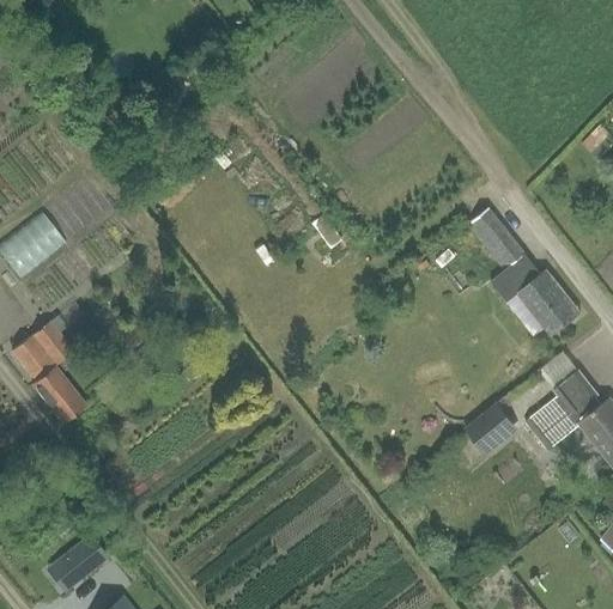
[(23,269),(117,206),(97,176),(2,239),(23,269)]
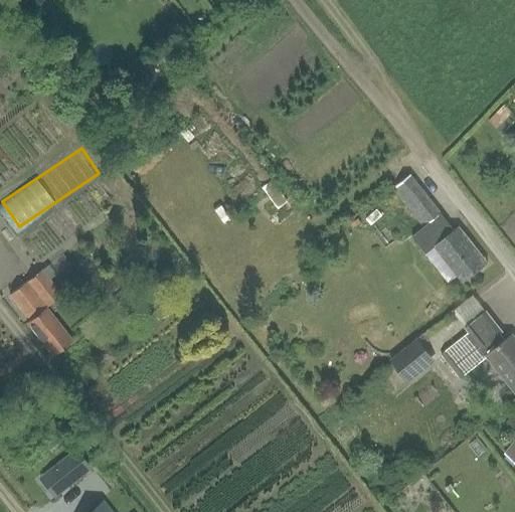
[(450,280),(458,274),(464,281),(488,262),(460,225),(455,229),(410,173),(392,187),(422,226),(413,233),(450,280)]
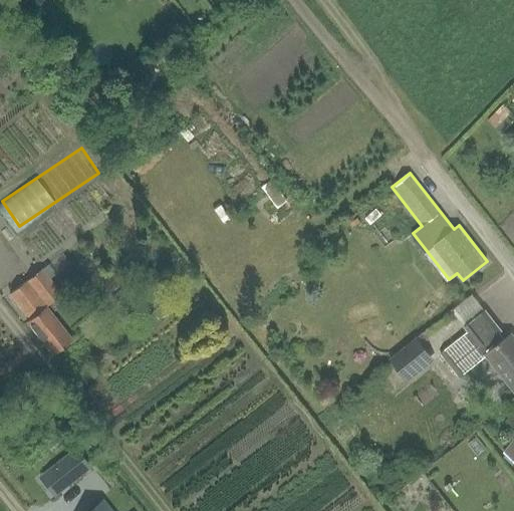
[(62,292),(42,267),(4,297),(24,323),(27,320),(53,353),(72,339),(45,305),(62,292)]
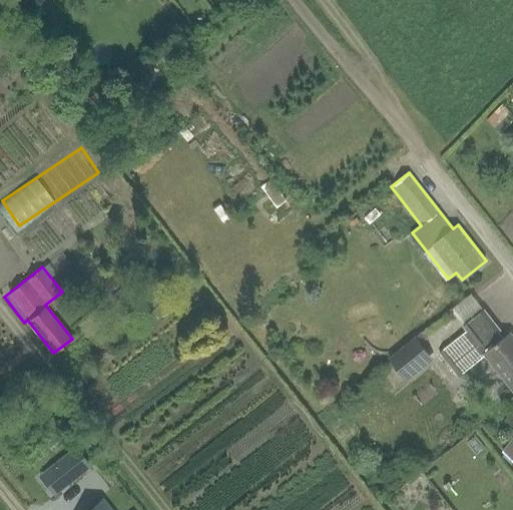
[(467,331),(439,353),(458,378),(486,357),(512,391),(512,337),(510,334),(491,348),(479,332),(492,322),(484,311),(464,326),(467,331)]
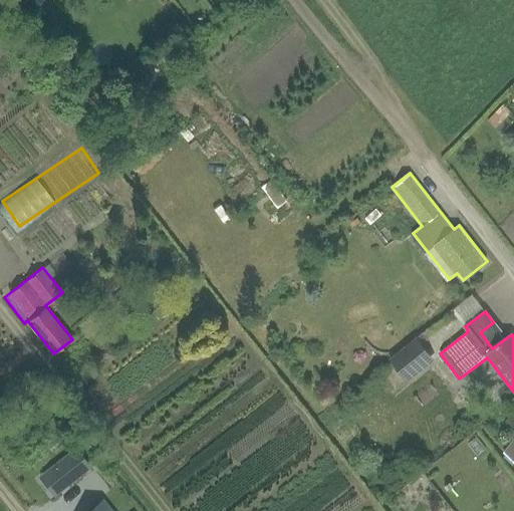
[(392,358),(407,376),(432,355),(418,337),(392,358)]
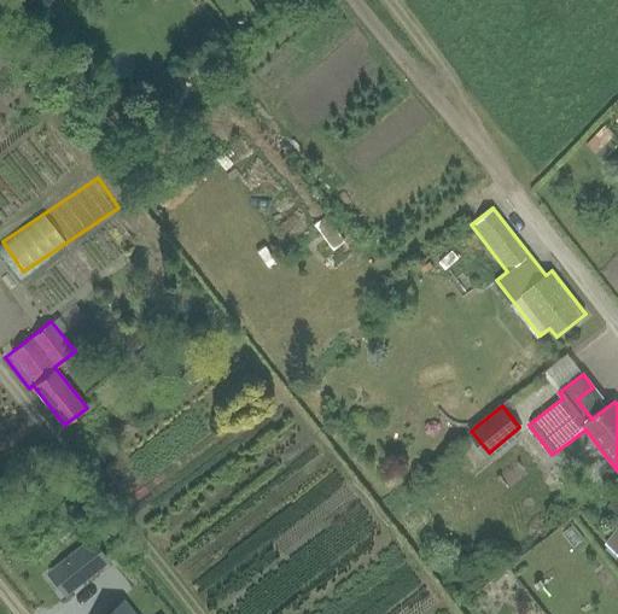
[(617,526),(605,542),(617,553),(617,526)]
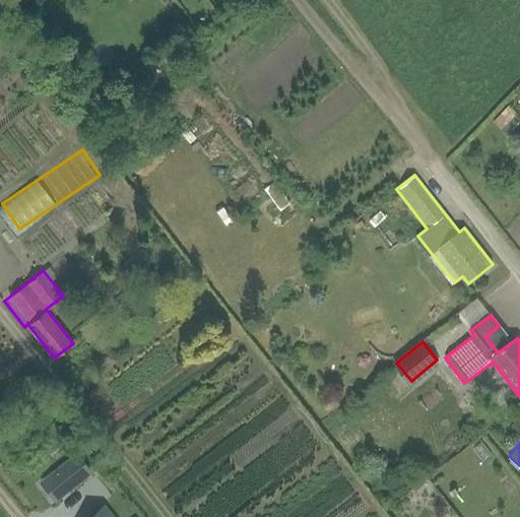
[(67,489),(90,469),(77,453),(54,471),(67,489)]
